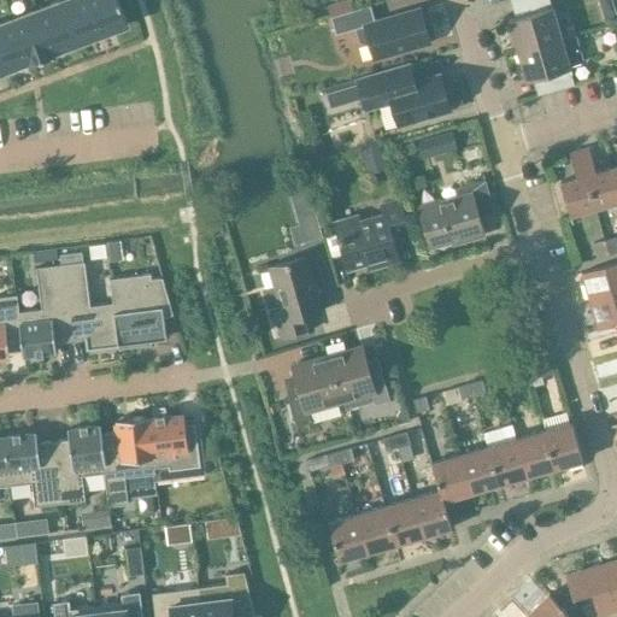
[(77,43),(62,0),(39,10),(54,52),(77,43)]
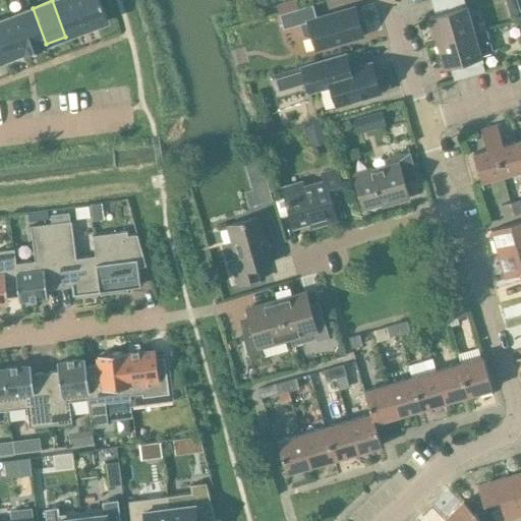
[(65,37),(87,29),(74,0),(52,0),(65,37)]
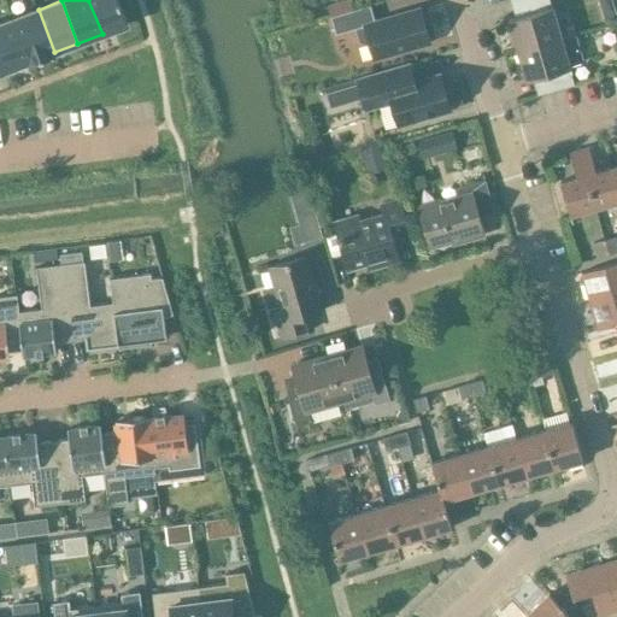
[(118,0),(88,0),(103,34),(128,24),(118,0)]
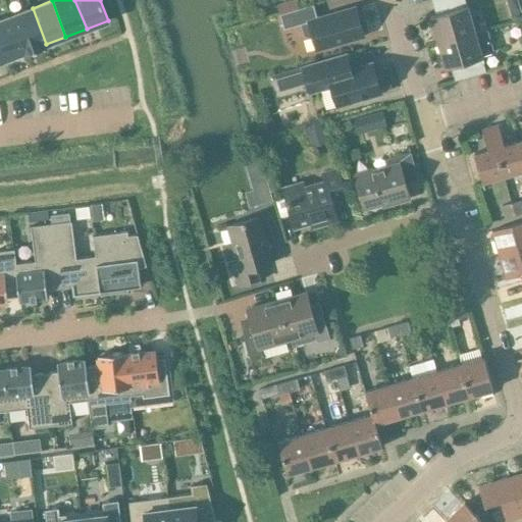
[(429,18),(436,45),(487,30),(486,28),(473,32),(466,7),(466,8),(464,0),(444,0),(437,2),(441,15),(429,18)]
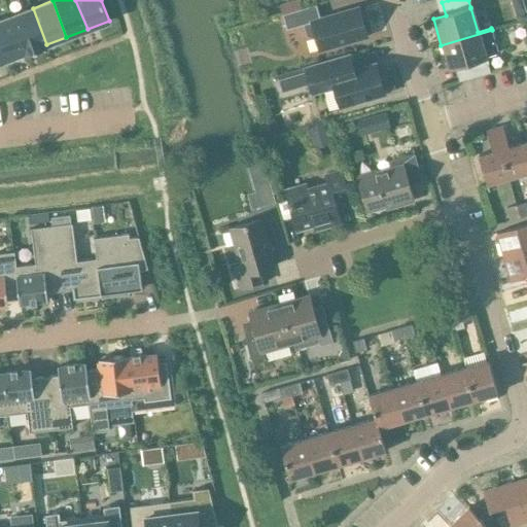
[(357,8),(319,20),(315,6),(282,15),(286,30),(303,25),(307,37),(311,39),(315,38),(319,53),(366,38),(357,8)]
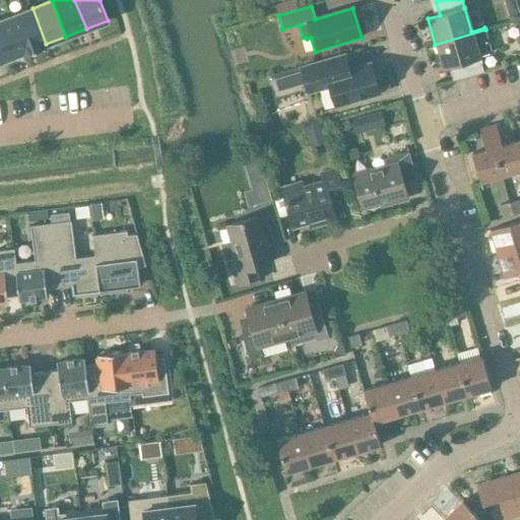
[(10,16),(23,53),(24,54),(47,45),(46,44),(33,8),(10,16)]
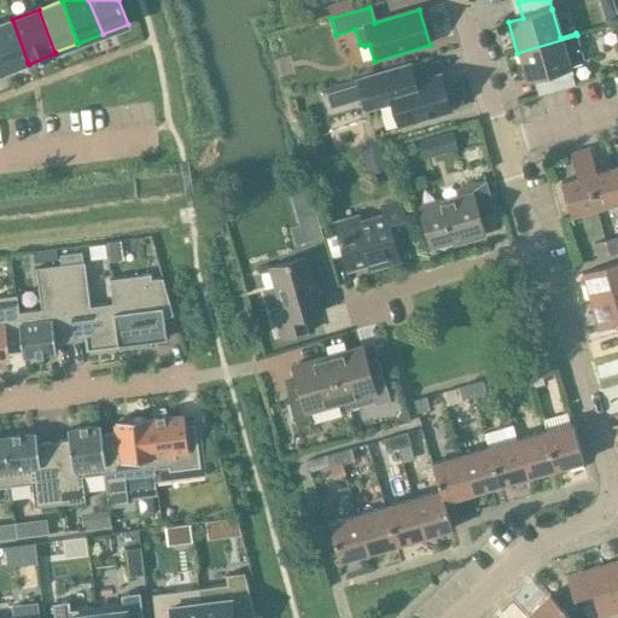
[(0,23),(0,58),(5,71),(28,63),(12,19),(0,23)]
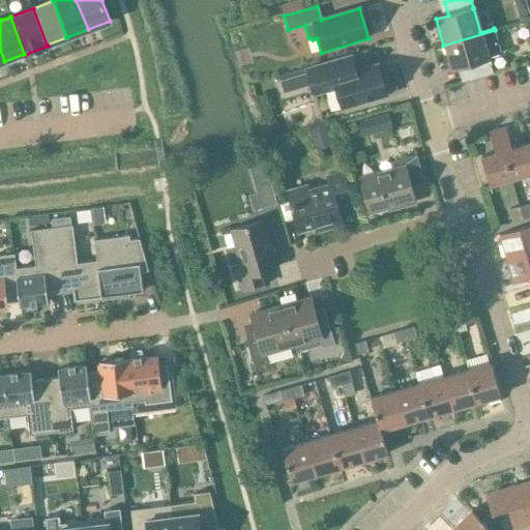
[(489,59),(488,57),(500,53),(495,30),(443,46),(451,70),(463,67),(467,82),(493,74),(488,59),(489,59)]
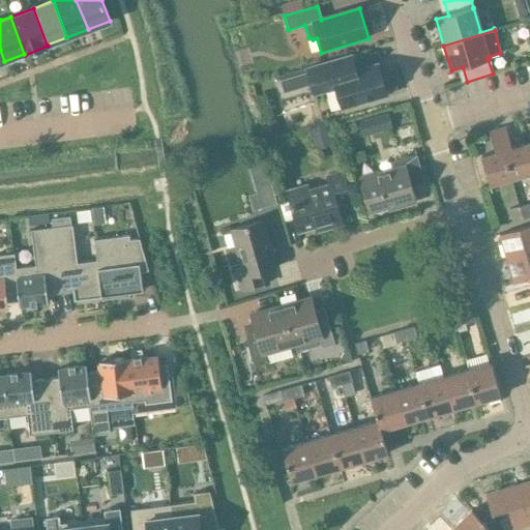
[(284,92),(311,84),(314,95),(335,89),(342,110),(370,101),(373,102),(380,100),(382,97),(385,96),(384,93),(386,90),(383,82),(380,81),(376,65),(354,71),(350,57),(306,69),(305,67),(278,76),(284,92)]
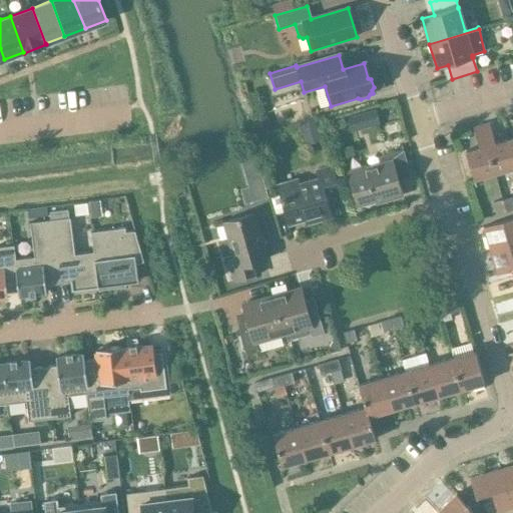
[(379,123),(376,109),(364,112),(368,126),(379,123)]
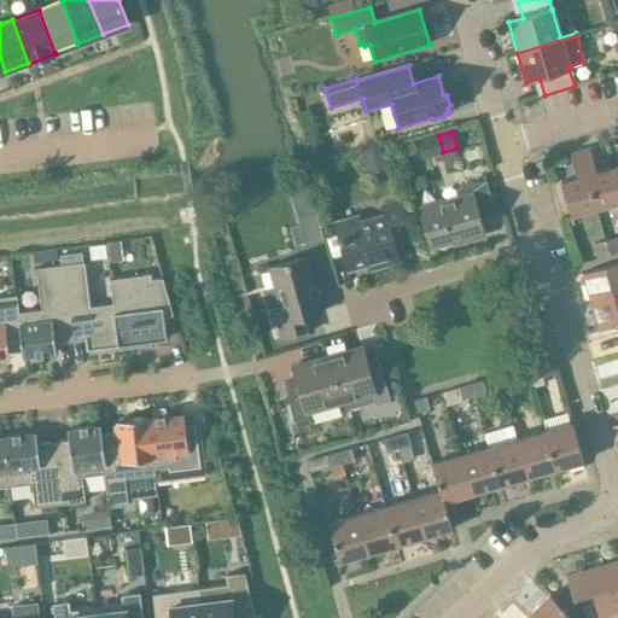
[(379,145),(362,150),(367,168),(384,162),(379,145)]
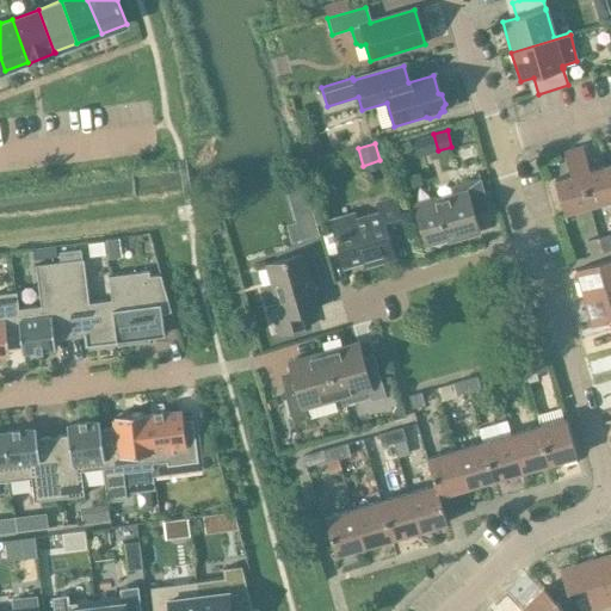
[(562,215),(610,199),(610,166),(588,173),(581,149),(574,152),(578,164),(573,165),(569,153),(562,155),(569,178),(554,183),(562,215)]
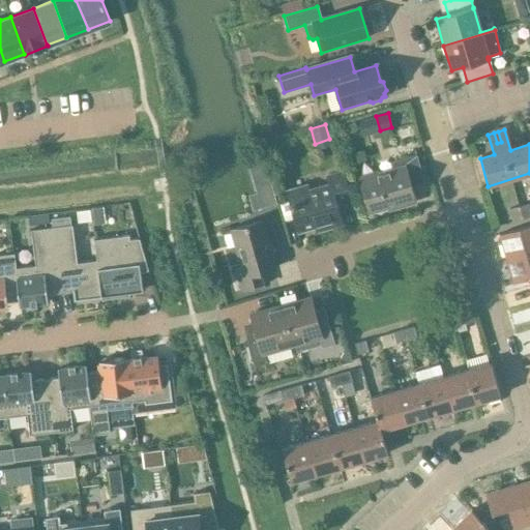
[(414,205),(409,188),(422,184),(414,156),(390,164),(392,172),(358,182),(367,213),(394,206),(396,210),(414,205)]
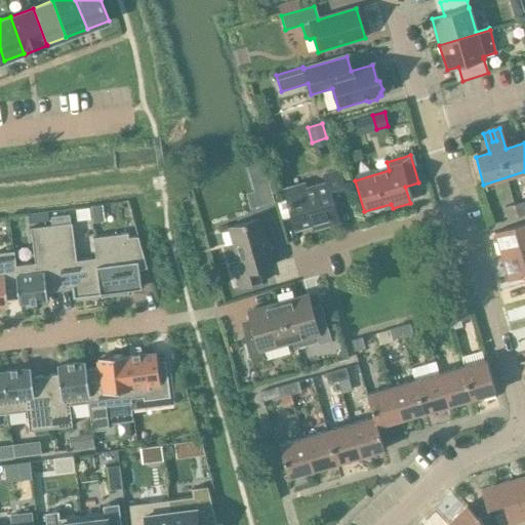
[(331,204),(346,200),(337,173),(323,177),(325,187),(285,199),(294,232),(323,223),(325,228),(337,225),(331,204)]
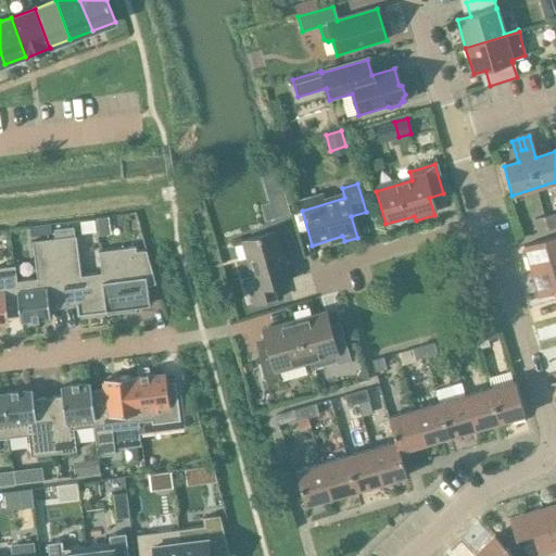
[(286,198),(281,185),(265,190),(269,202),(286,198)]
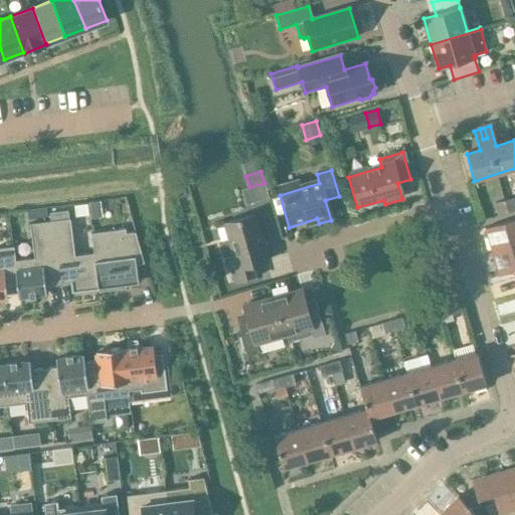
[(514,202),(513,196),(503,199),(507,212),(514,209),(514,202)]
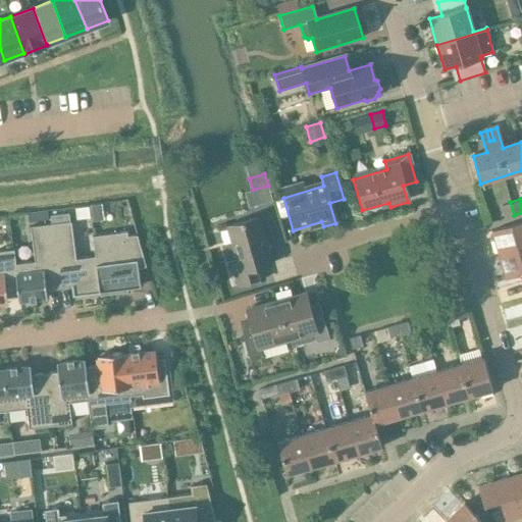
[(510,202),(501,205),(504,218),(514,215),(510,202)]
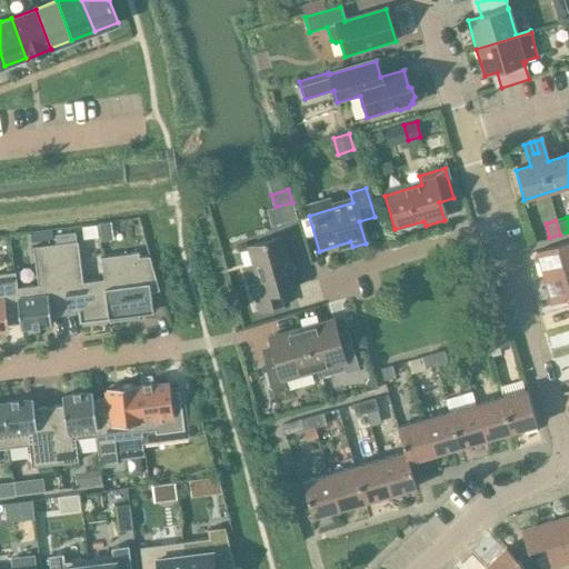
[(93,221),(77,225),(79,239),(96,236),(93,221)]
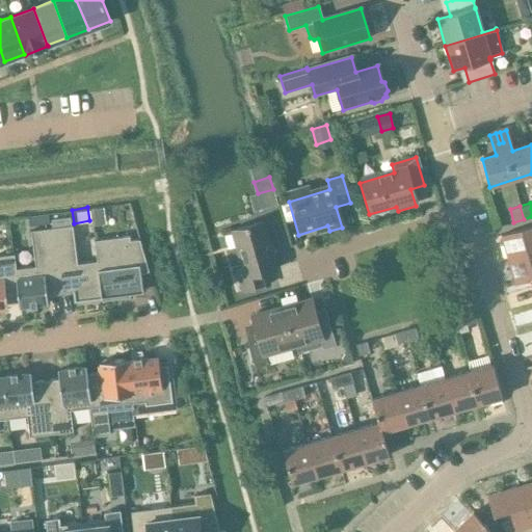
[(29,225),(50,222),(49,214),(28,217),(29,225)]
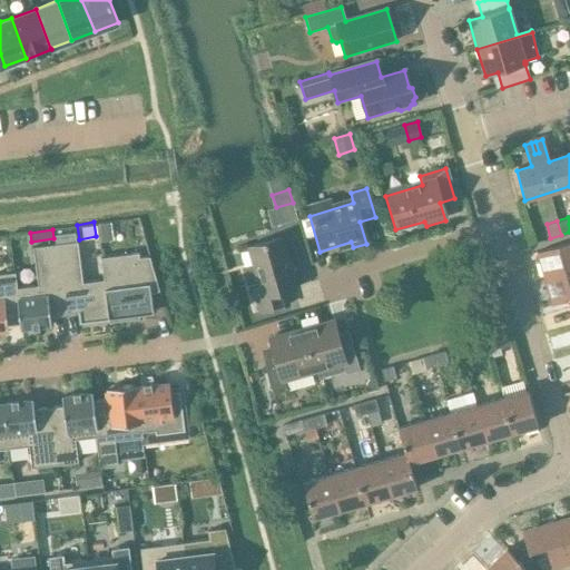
[(56,244),(65,314),(78,313),(80,323),(109,320),(104,279),(82,282),(78,242),(77,242),(76,233),(55,235),(56,244)]
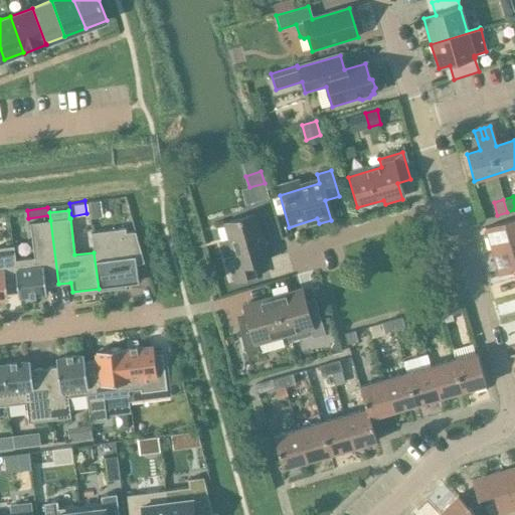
[(255,267),(267,264),(253,217),(222,226),(232,263),(226,265),(232,285),(259,277),(255,267)]
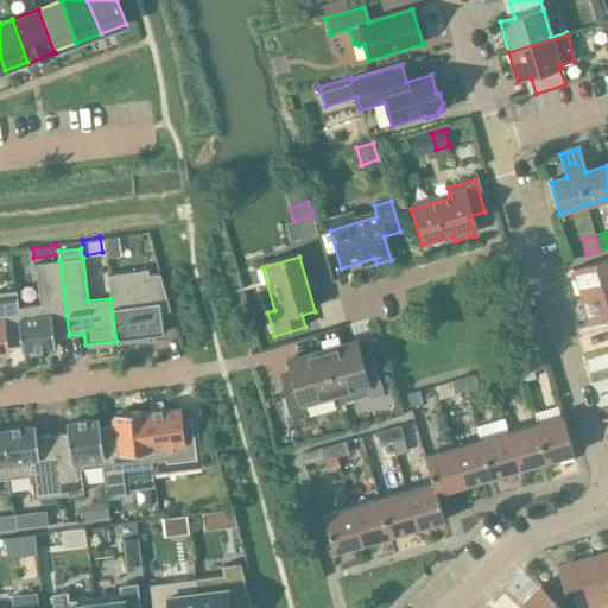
[(581,298),(607,290),(607,259),(572,271),(581,298)]
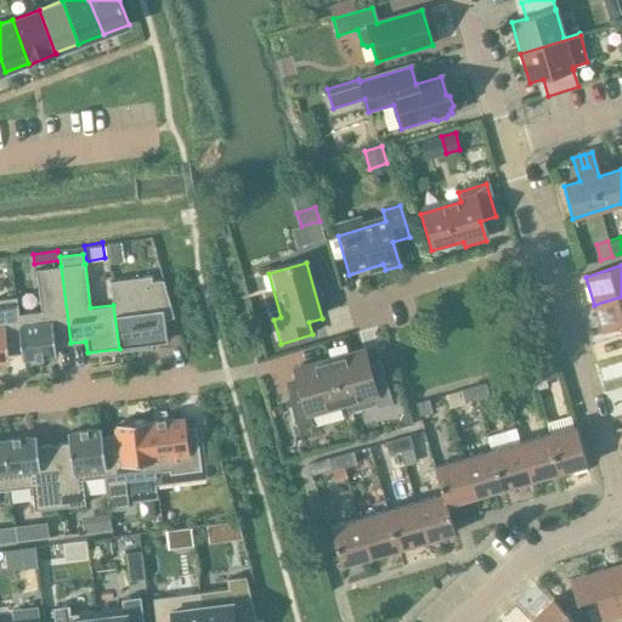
[(41,311),(18,314),(17,315),(22,349),(21,349),(22,360),(56,355),(55,345),(71,343),(61,266),(37,270),(41,311)]
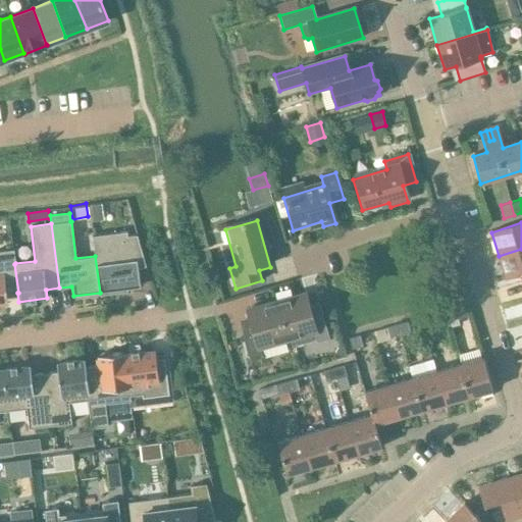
[(93,236),(95,256),(100,293),(100,295),(105,294),(104,293),(124,291),(127,291),(127,288),(140,285),(138,268),(146,266),(137,235),(127,236),(126,231),(93,236)]
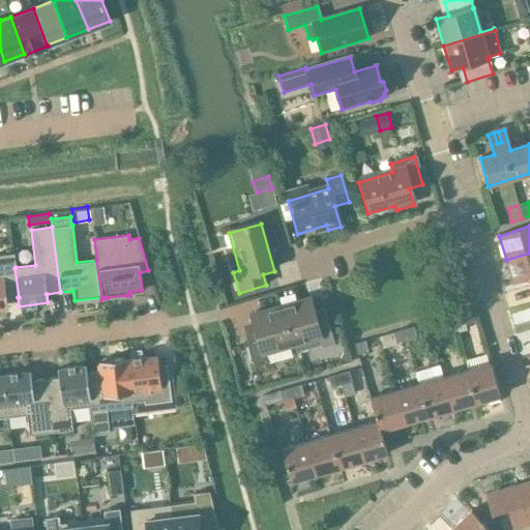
[(6,298),(18,297),(19,297),(15,268),(16,267),(15,253),(0,254),(0,302),(7,302),(6,298)]
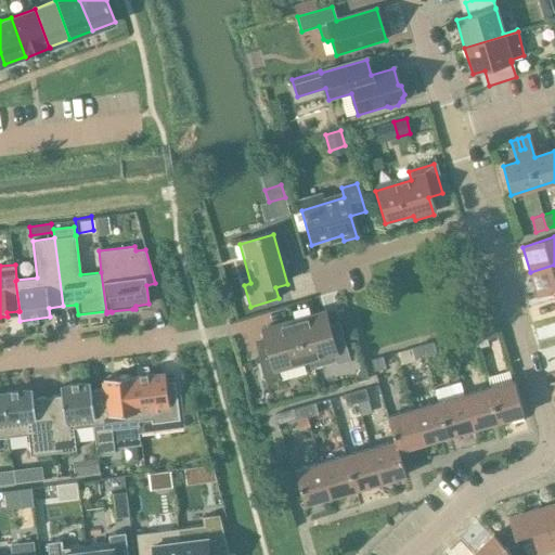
[(554,265),(530,272),(538,298),(553,294),(553,293),(554,292),(554,265)]
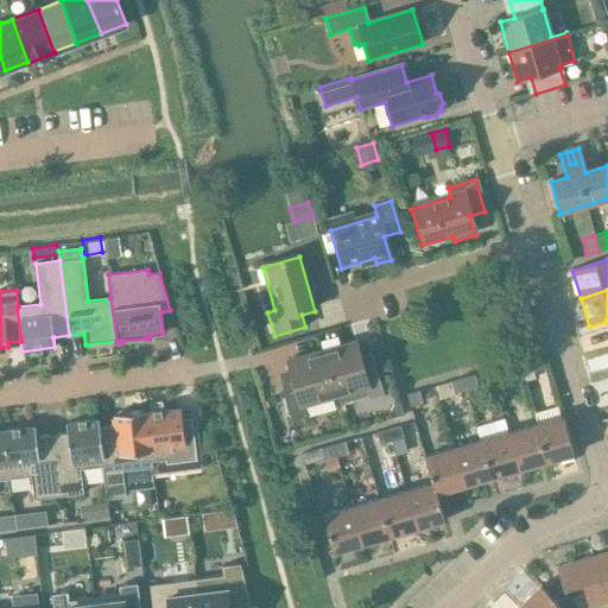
[(321,355),(333,399),(362,391),(366,403),(381,398),(373,371),(360,374),(352,347),(321,355)]
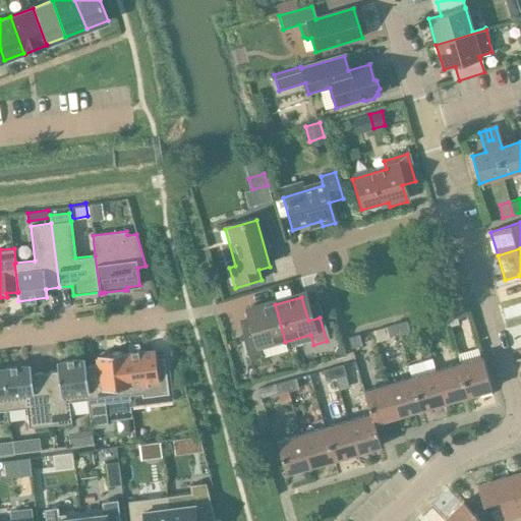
[(261,360),(257,349),(285,342),(275,304),(245,312),(252,337),(241,340),(248,363),(261,360)]
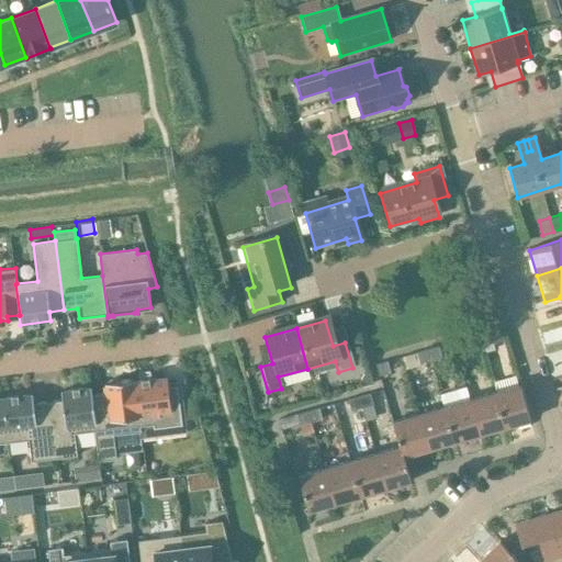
[(490,330),(476,335),(480,346),(493,341),(490,330)]
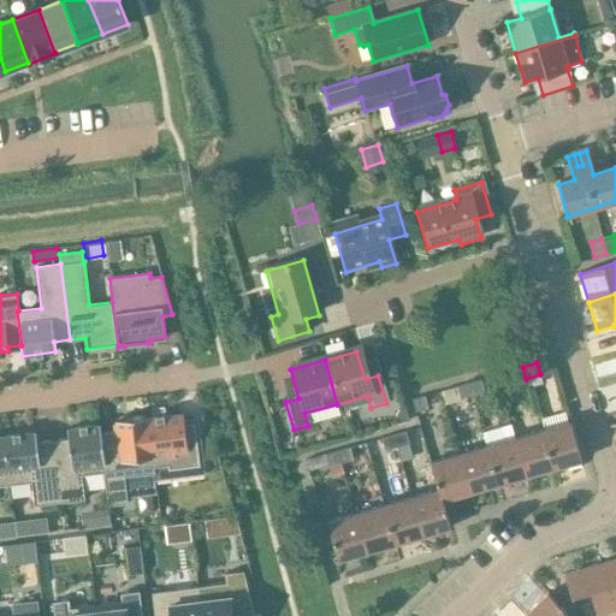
[(516,381),(526,379),(522,367),(513,369),(516,381)]
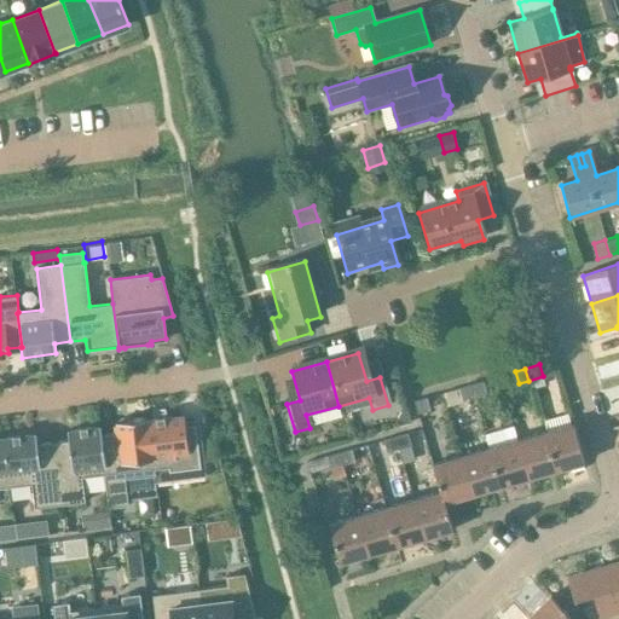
[(484,380),(468,385),(472,397),(487,393),(484,380)]
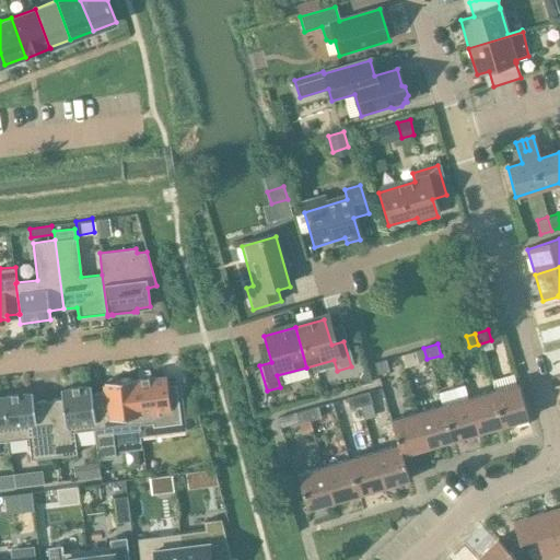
[(418,361),(427,359),(423,348),(415,350),(418,361)]
